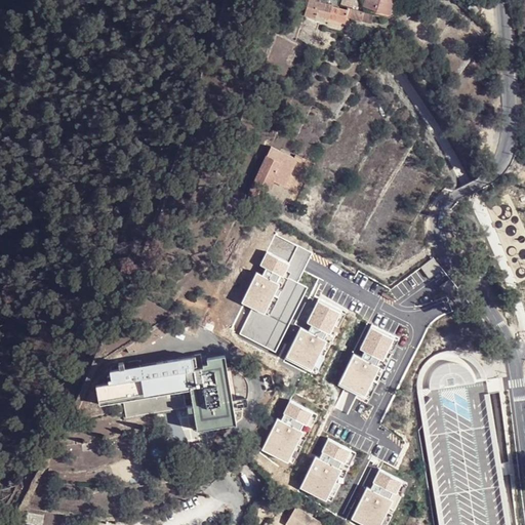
[(342,0),(341,6),(348,7),(355,9),(357,2),(349,0),(342,0)]
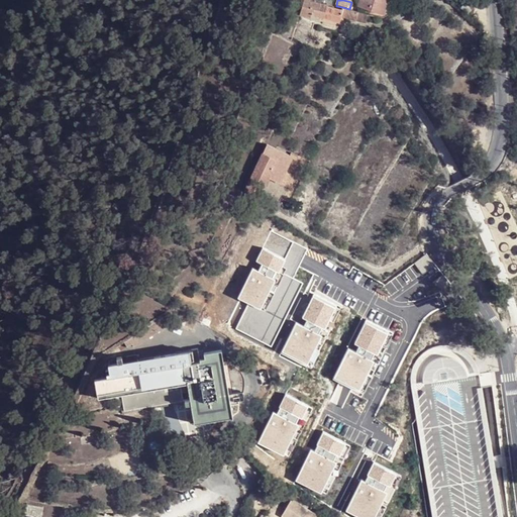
[(386,14),(389,0),(360,0),(359,7),(386,14)]
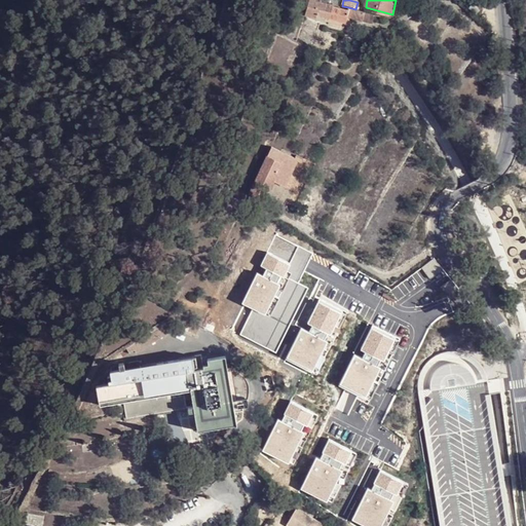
[(371,23),(373,13),(355,9),(348,7),(347,9),(338,7),(334,7),(307,1),(303,16),(316,20),(317,16),(345,23),(347,16),(371,23)]
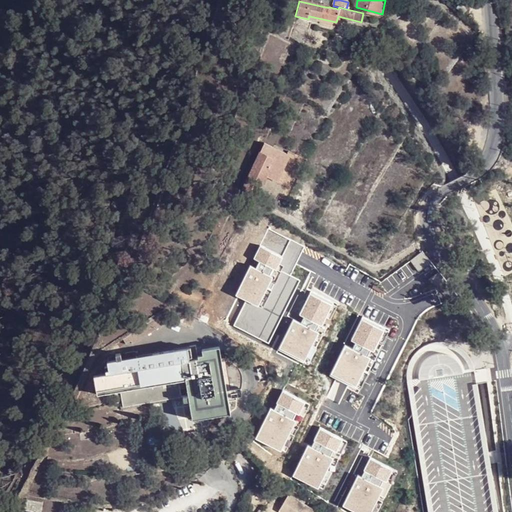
[(455,7),(462,14),(467,9),(459,2),(455,7)]
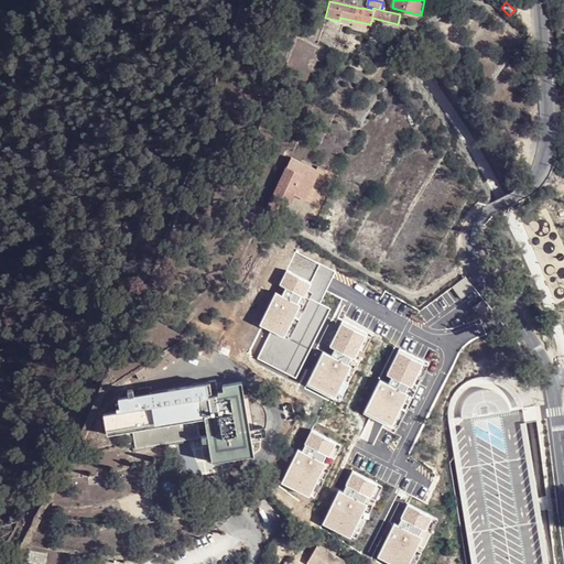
[(390,49),(399,35),(394,32),(384,47),(390,49)]
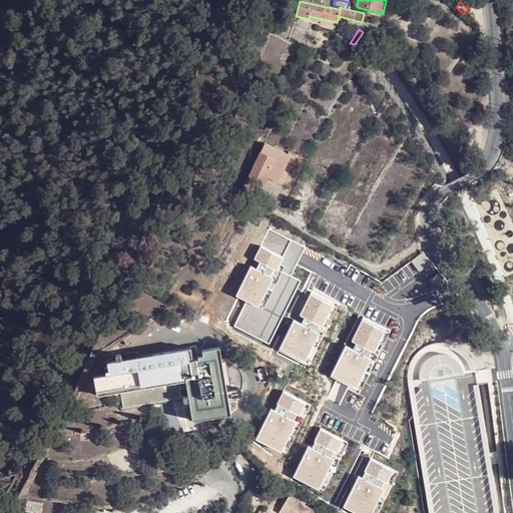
[(268,140),(249,172),(265,179),(269,173),(281,178),(293,153),(268,140)]
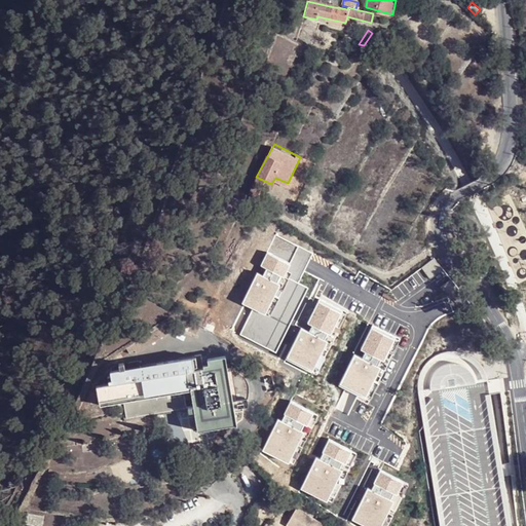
[(229,330),(276,352),(307,288),(297,283),(311,254),(273,235),(229,330)]
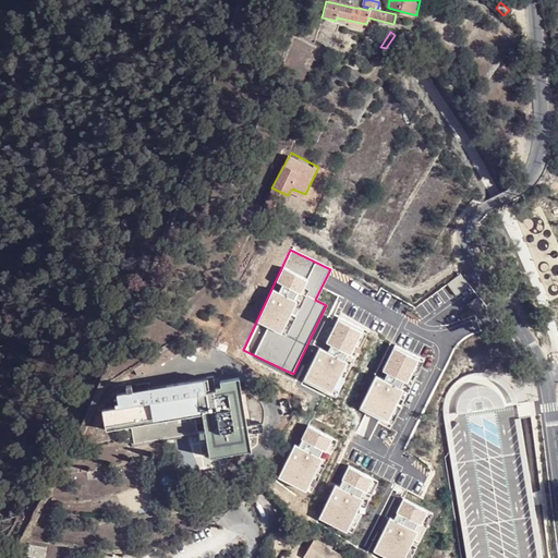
[(334,317),(304,378),(336,395),(366,332),(334,317)]
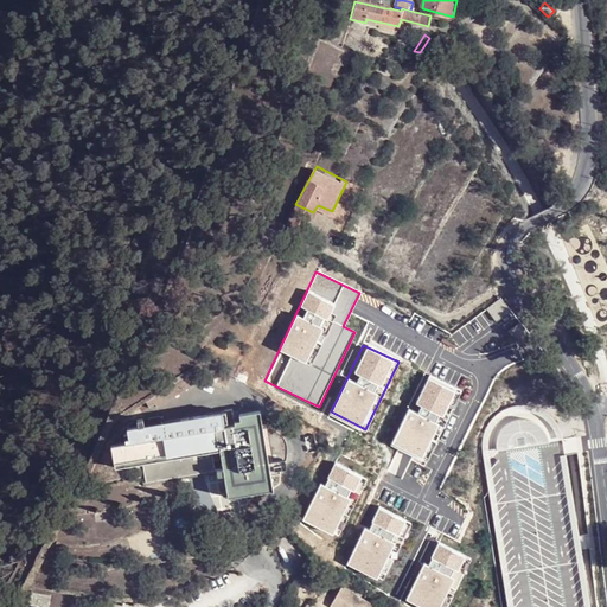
[(423,369),(390,435),(426,453),(458,385),(423,369)]
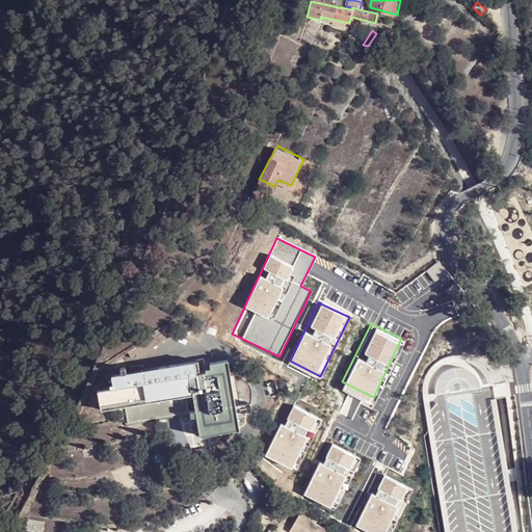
[(174,325),(159,333),(164,341),(178,334),(174,325)]
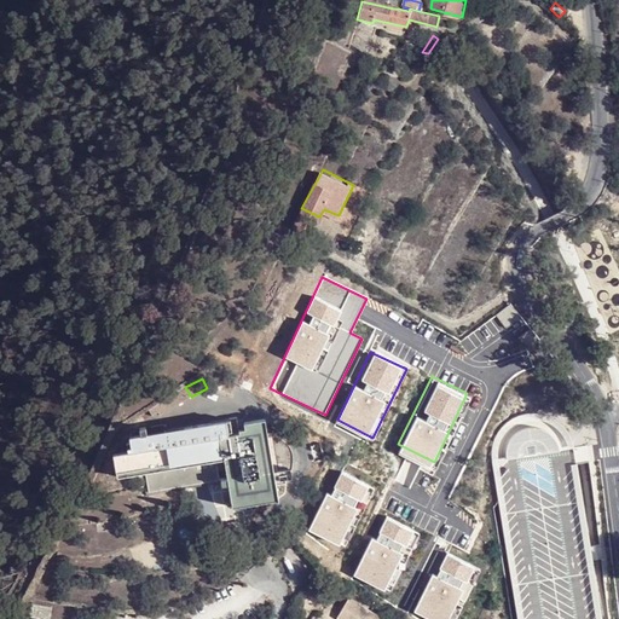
[(173,394),(154,405),(157,411),(160,415),(178,404),(173,394)]
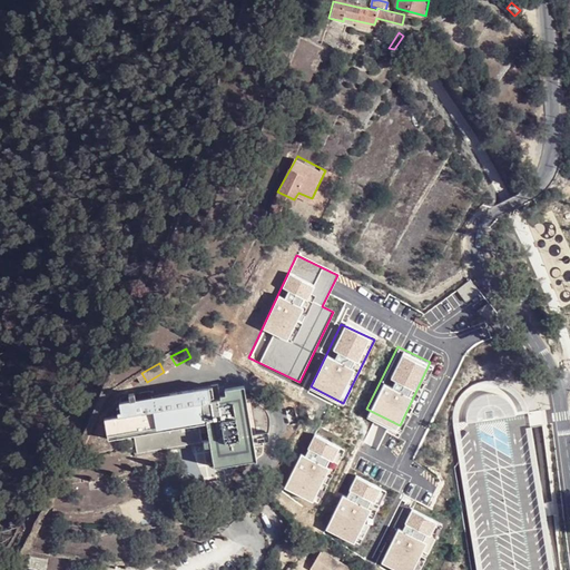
[(141,373),(136,376),(139,382),(145,379),(141,373)]
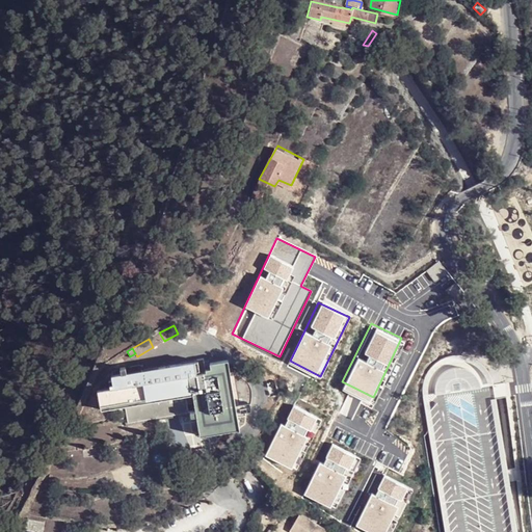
[(485,388),(494,386),(490,376),(485,368),(477,361),(470,356),(459,355),(447,356),(435,362),(426,373),(422,383),(422,397),(428,396),(440,395),(477,389),(485,388)]
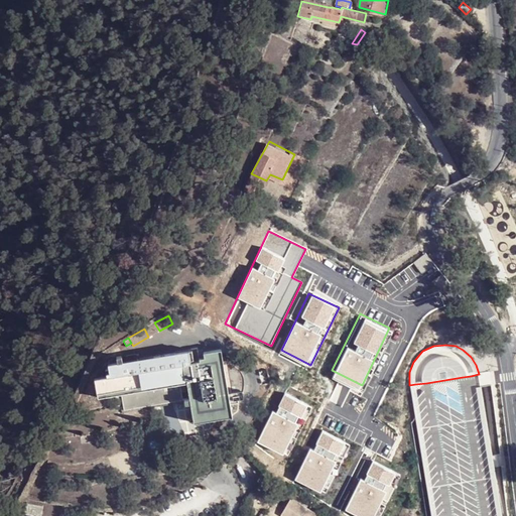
[(93,377),(96,396),(119,392),(122,408),(180,398),(179,391),(186,390),(191,417),(230,410),(229,402),(237,401),(236,393),(243,392),(242,385),(243,377),(239,371),(238,370),(236,368),(234,366),(232,364),(230,363),(226,361),(224,352),(220,353),(220,349),(202,352),(203,357),(198,358),(196,348),(135,358),(134,352),(124,354),(125,360),(121,360),(120,355),(115,356),(116,361),(106,363),(107,367),(108,375),(105,375),(97,377),(93,377)]
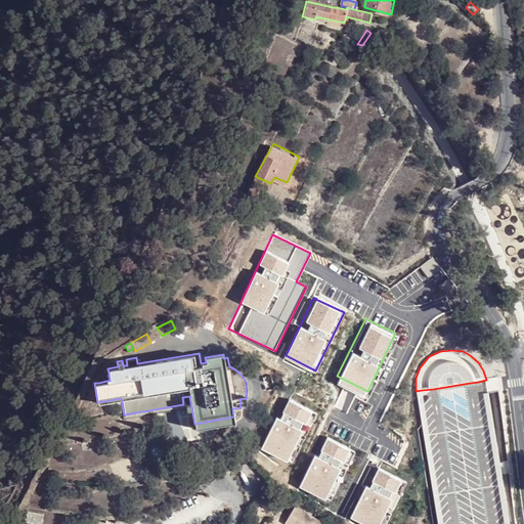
[(508,523),(499,469),(487,387),(486,380),(478,382),(470,383),(433,389),(422,390),(416,391),(421,426),(436,523),(508,523)]
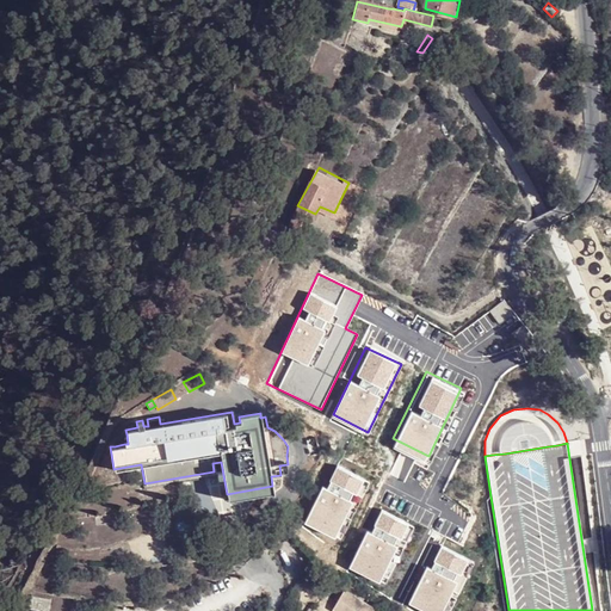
[(332,463),(303,522),(339,539),(368,480),(332,463)]
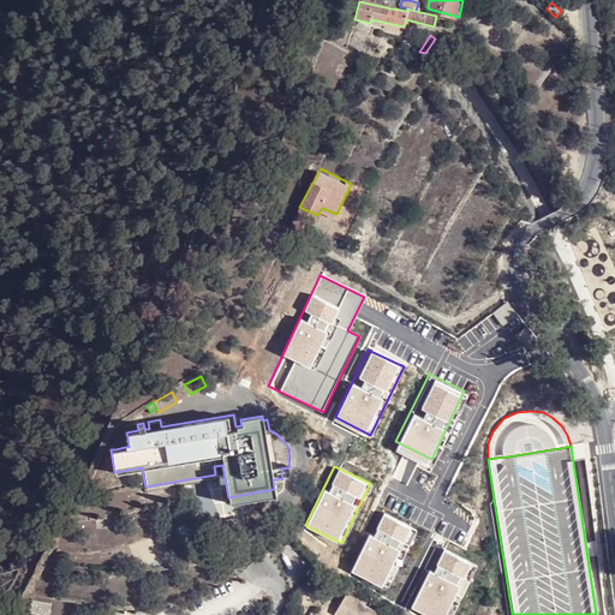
[(274,489),(228,497),(230,502),(275,495),(274,489)]
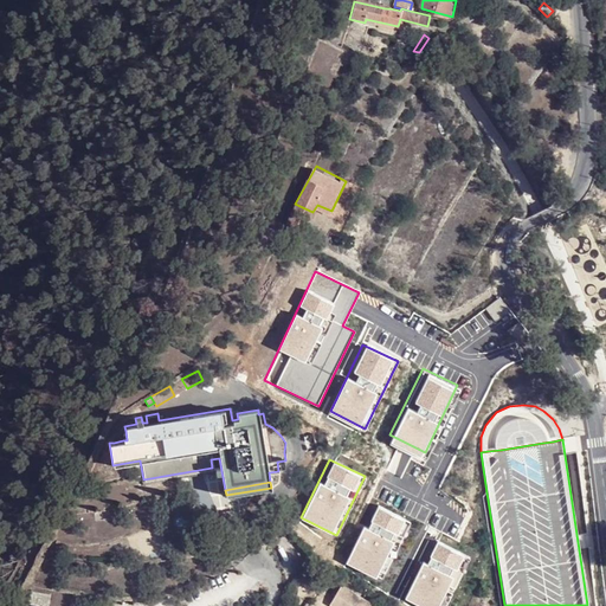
[(378,508),(349,566),(385,584),(413,524),(378,508)]
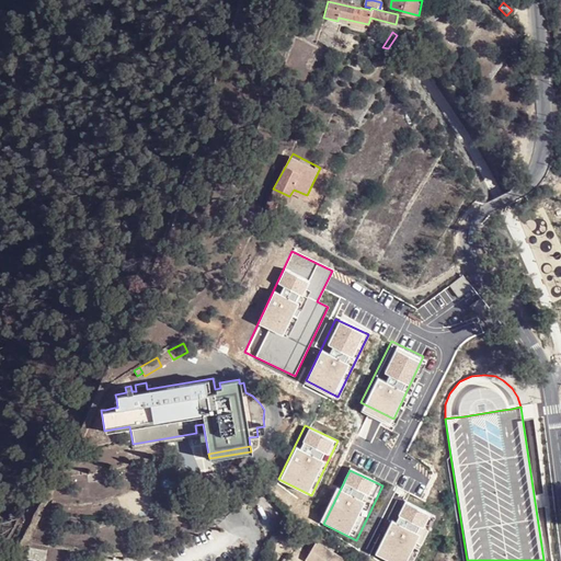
[(401,499),(375,552),(392,560),(411,560),(434,514),(401,499)]
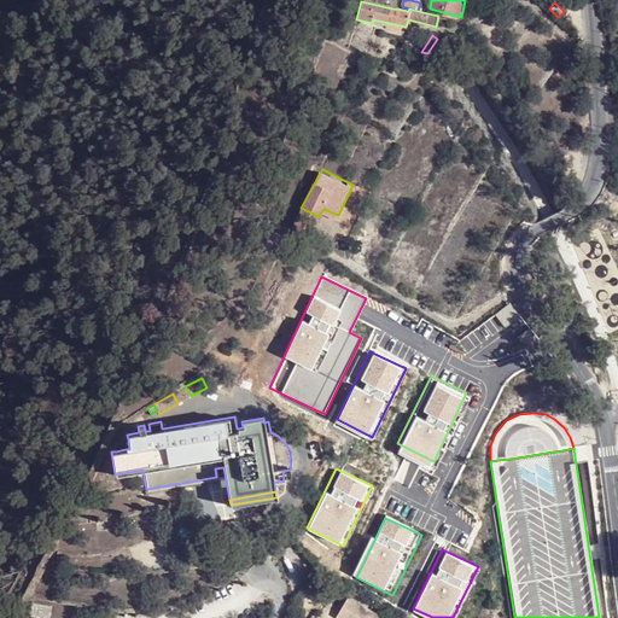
[(374,617),(378,614),(349,596),(337,616),(342,617),(374,617)]
